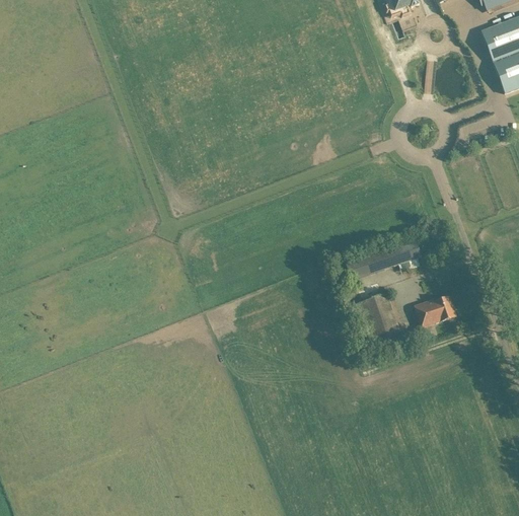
[(383,0),(384,3),(386,11),(390,20),(392,19),(398,16),(401,15),(412,12),(409,4),(411,4),(411,6),(420,3),(418,0),(436,0),(437,2),(442,0),(383,0)]
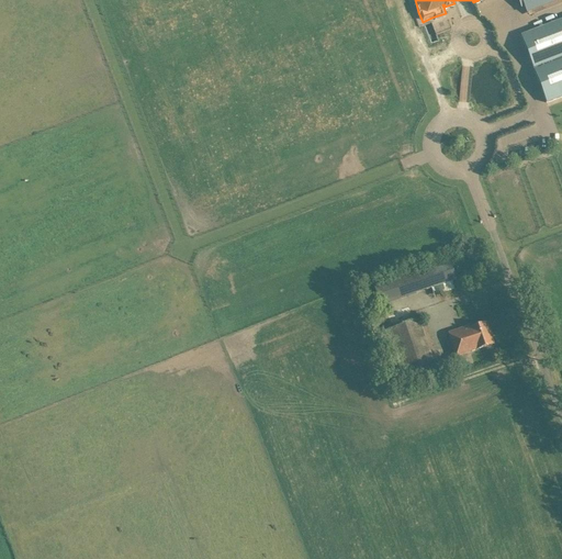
[(523,0),(527,9),(551,0),(523,0)]
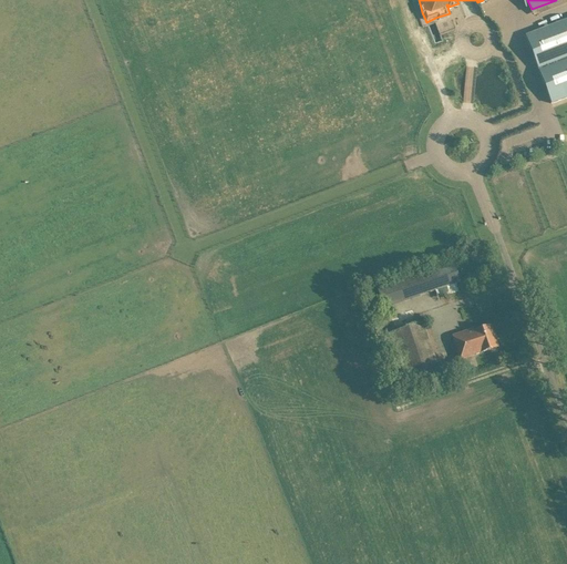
[(526,33),(552,101),(566,94),(566,18),(543,28),(543,27),(526,33)]
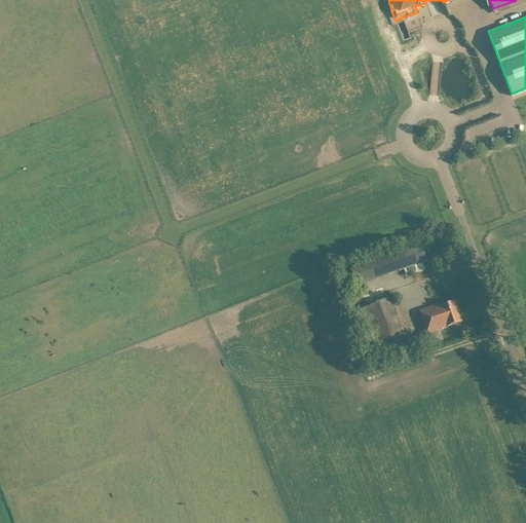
[(421,237),(348,261),(355,283),(367,279),(385,273),(404,267),(424,260),(427,259),(421,237)]
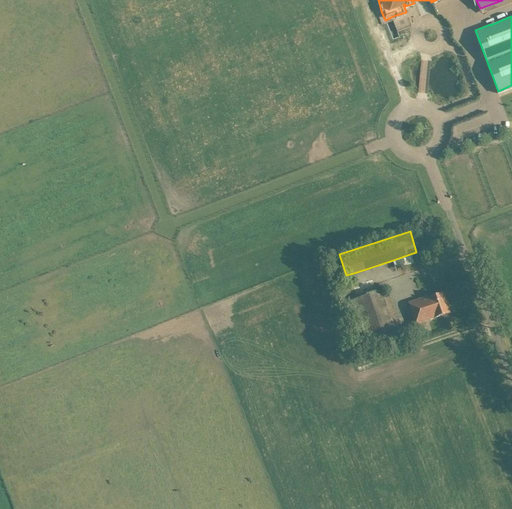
[(396,329),(382,288),(346,300),(359,341),(396,329)]
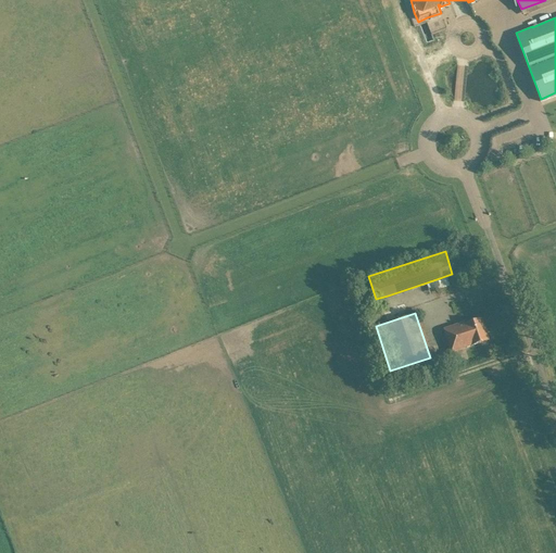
[(440,352),(440,353),(431,356),(434,364),(442,362),(441,359),(453,355),(452,350),(489,337),(482,316),(466,322),(465,319),(443,326),(451,349),(440,352)]
